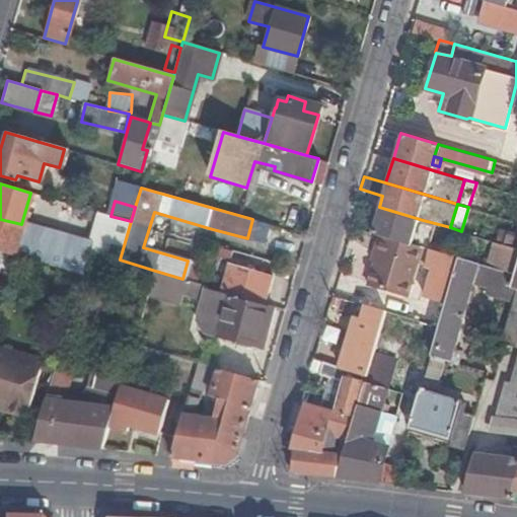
[(423,220),(379,207),(376,218),(354,212),(350,225),(372,231),(376,232),(409,242),(415,222),(422,224),(423,220)]
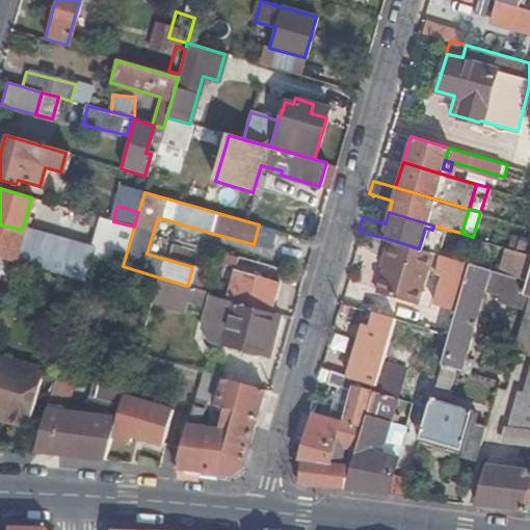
[(123,266),(134,227),(113,221),(99,217),(88,257),(89,257),(123,266)]
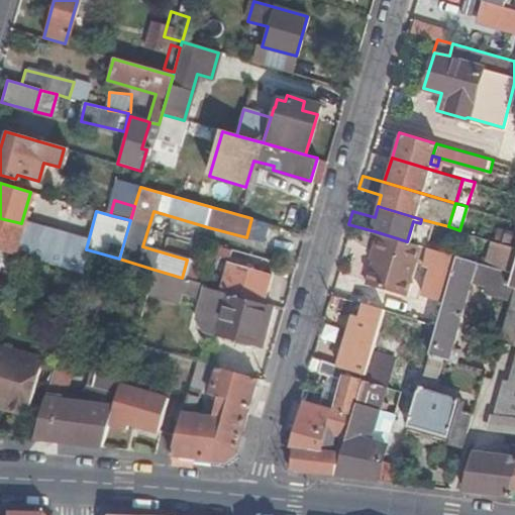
[(0,250),(15,254),(79,272),(87,240),(21,223),(0,218),(0,250)]
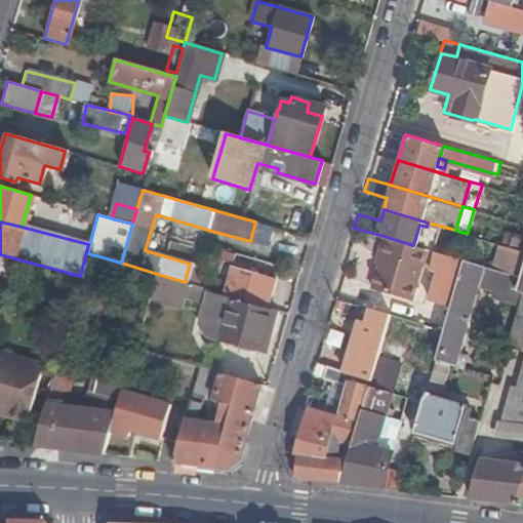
[(260,244),(266,225),(255,222),(250,241),(260,244)]
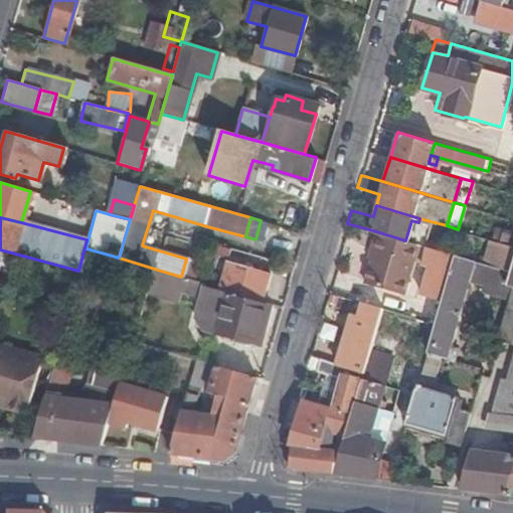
[(373,230),(369,229),(362,253),(366,254),(373,230)]
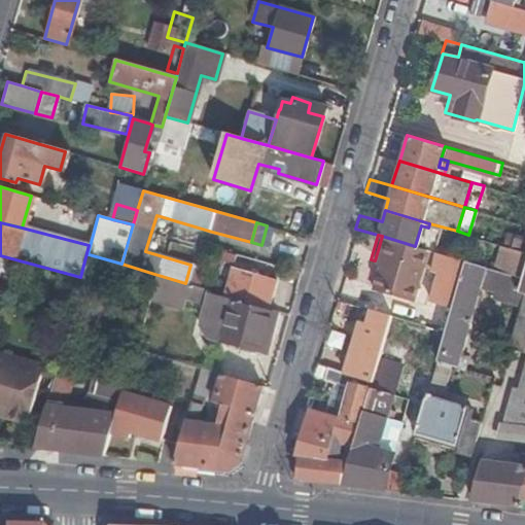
[(428,250),(415,246),(382,236),(375,260),(366,287),(414,302),(428,250)]
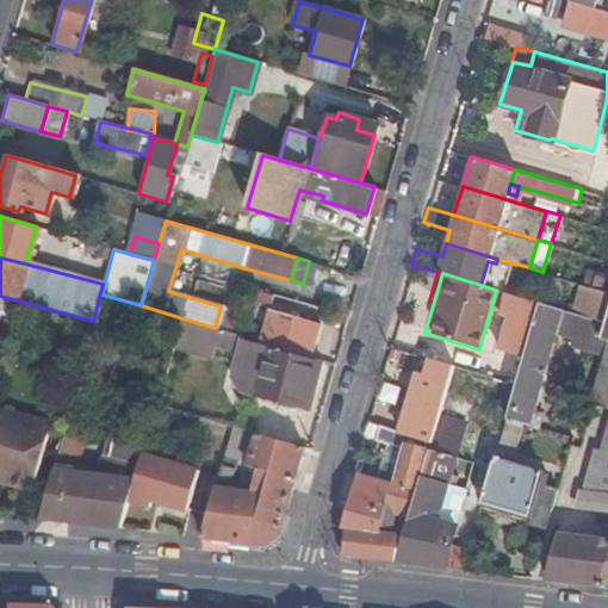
[(607,290),(590,285),(582,314),(603,320),(607,303),(607,290)]
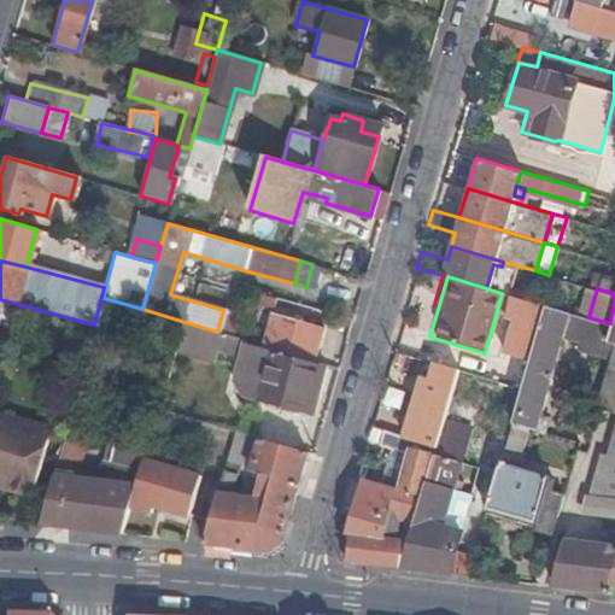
[(545,305),(521,387),(505,443),(520,446),(526,426),(534,428),(562,333),(604,345),(610,323),(589,317),(545,305)]
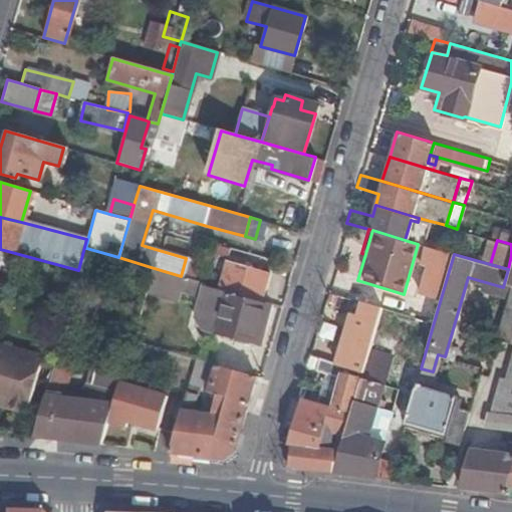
[(218,287),(260,299),(268,272),(226,260),(218,287)]
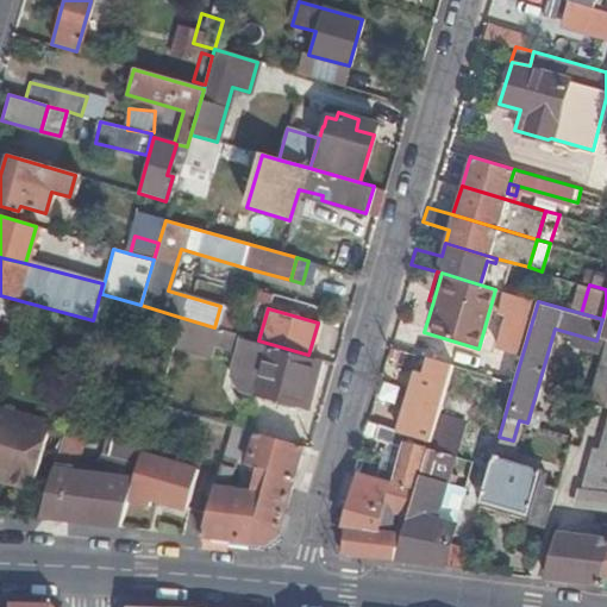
[(255,339),(239,335),(235,333),(230,350),(251,355),(255,339)]
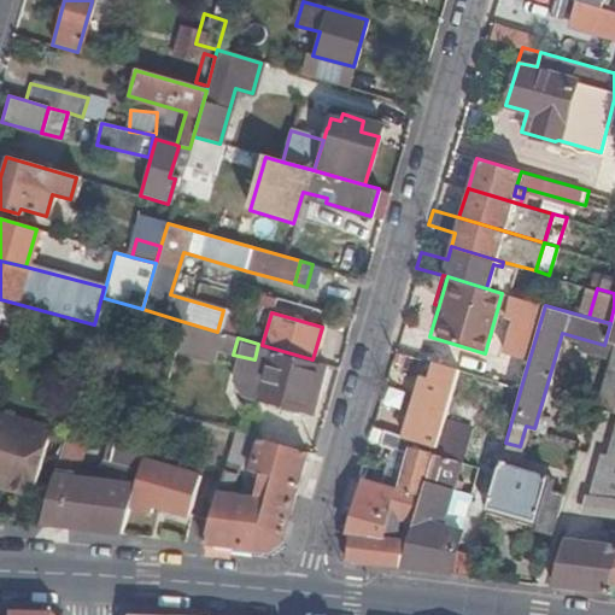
[(614,343),(607,340),(601,358),(609,362),(614,363),(614,343)]
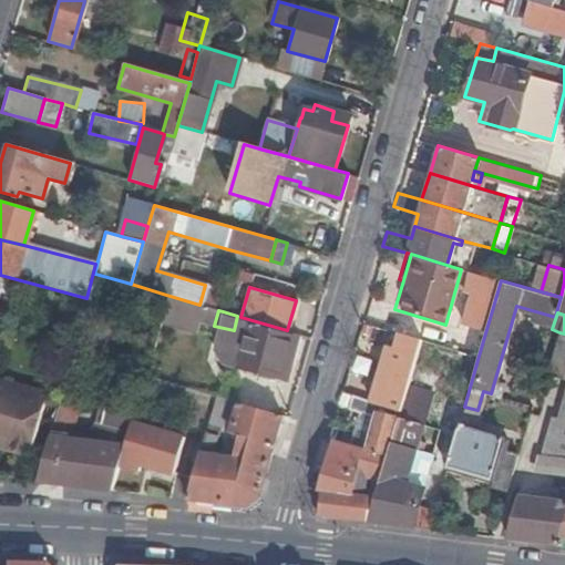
[(289,332),(249,322),(238,368),(278,379),(289,332)]
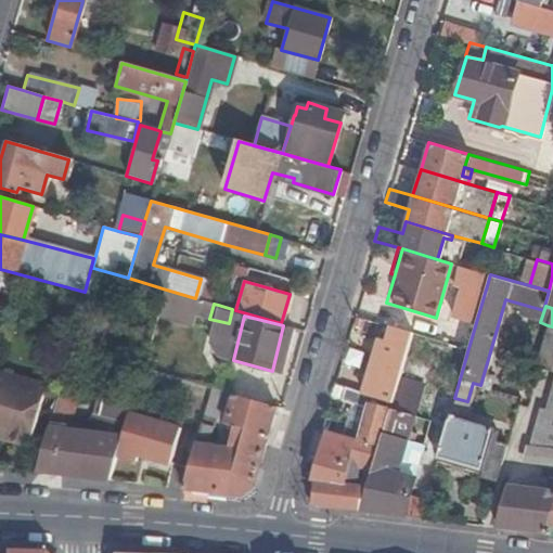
[(410,331),(390,325),(373,385),(394,390),(397,378),(410,331)]
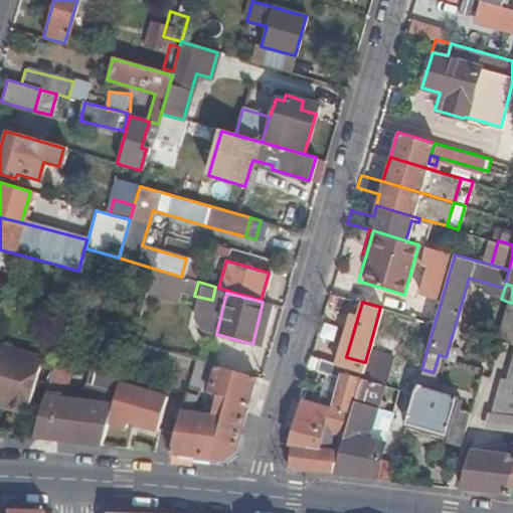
[(512,342),(512,347),(503,384),(512,386),(512,303),(508,302),(497,338),(512,342)]
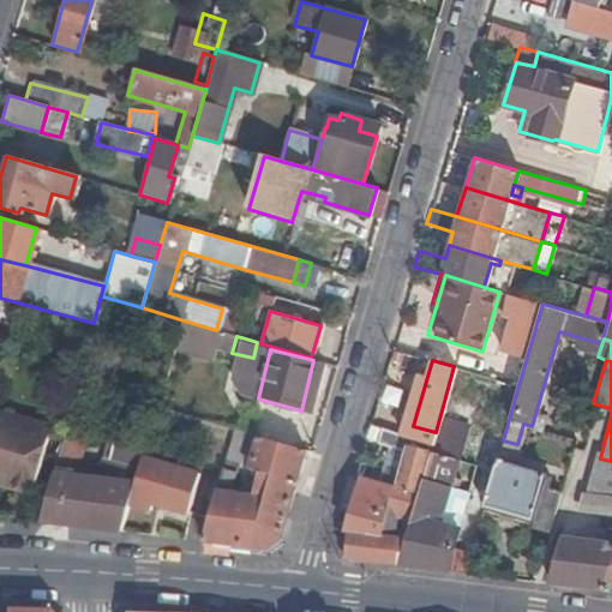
[(0,478),(7,480),(6,487),(5,489),(31,496),(51,427),(0,413),(0,478)]
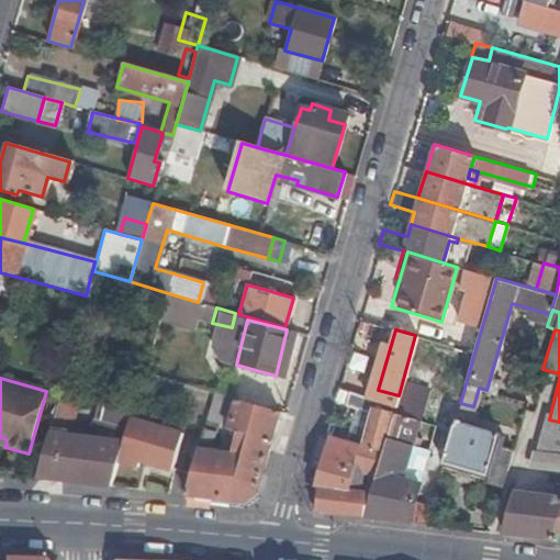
[(364,514),(425,522),(430,504),(415,500),(420,481),(417,481),(425,450),(417,448),(411,447),(414,437),(427,391),(402,383),(399,395),(395,406),(383,448),(373,480),(364,514)]
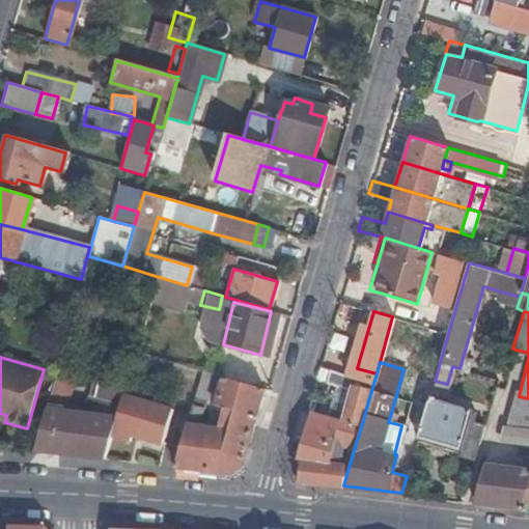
[(355,378),(329,368),(325,383),(334,385),(351,390),(355,378)]
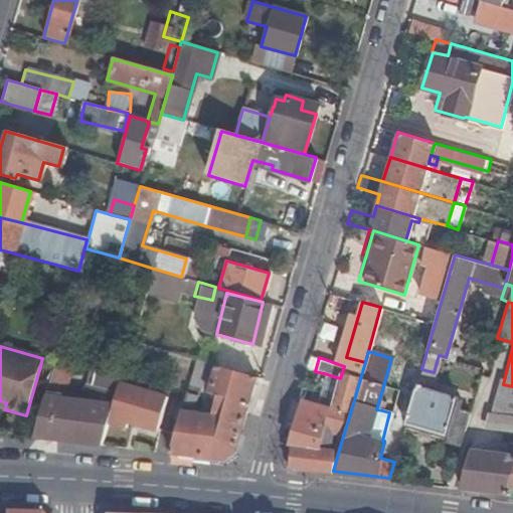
[(55,358),(32,436),(100,444),(107,420),(112,403),(99,402),(64,398),(69,378),(103,387),(116,390),(119,380),(120,375),(55,358)]
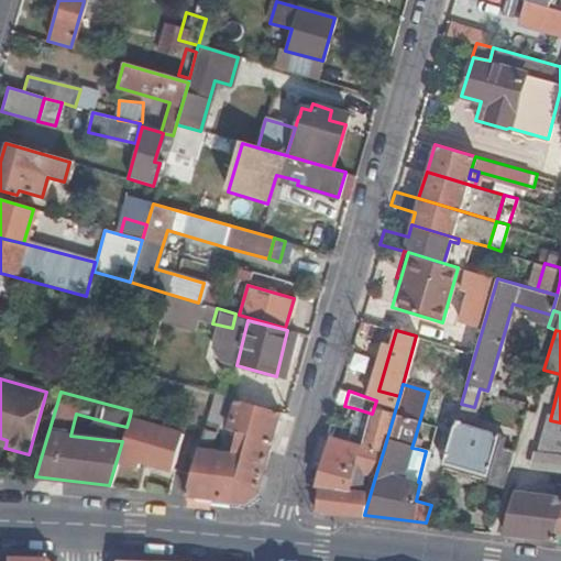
[(213,393),(207,415),(218,418),(224,396),(213,393)]
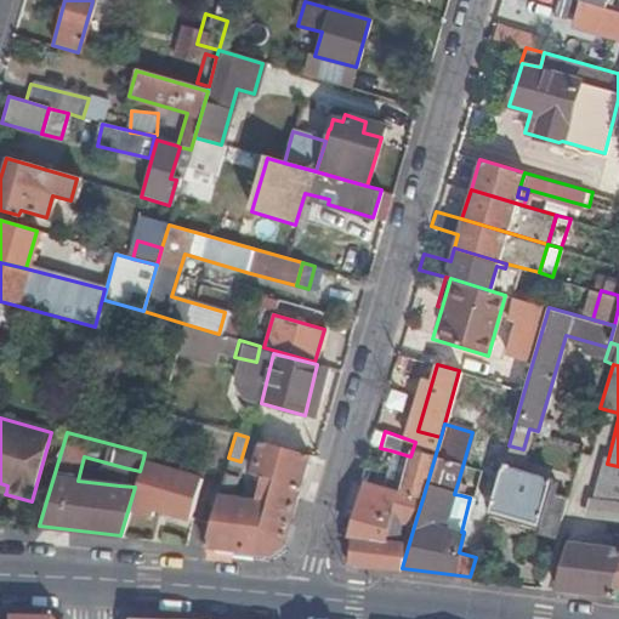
[(227,463),(203,545),(268,554),(282,544),(308,454),(261,441),(251,475),(261,477),(256,499),(231,495),(237,476),(231,475),(233,465),(227,463)]
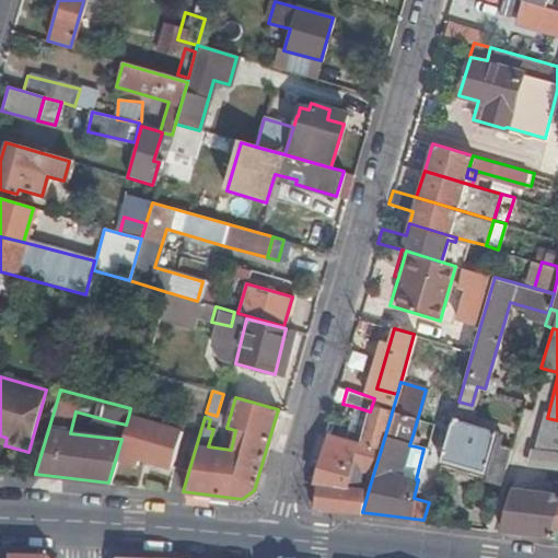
[(394,405),(374,398),(370,411),(361,441),(382,446),(394,405)]
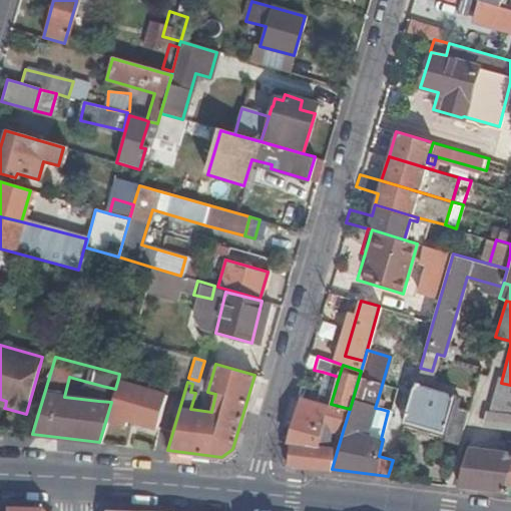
[(339,377),(323,372),(315,399),(331,404),(339,377)]
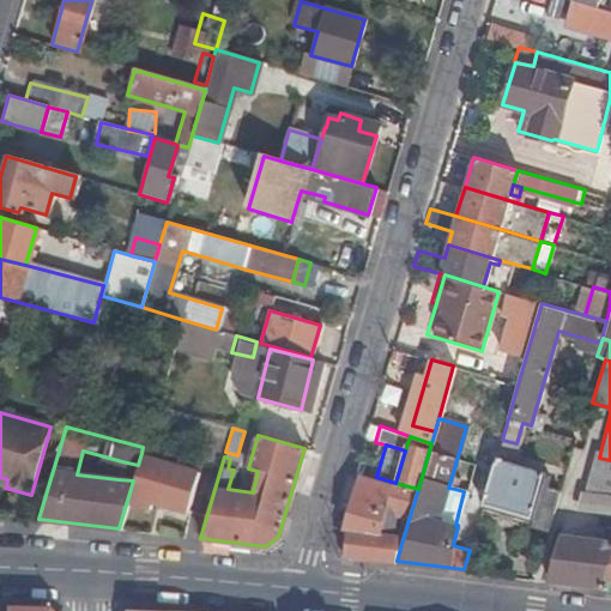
[(133,481),(127,501),(155,509),(157,504),(187,512),(199,470),(141,453),(138,465),(133,481)]
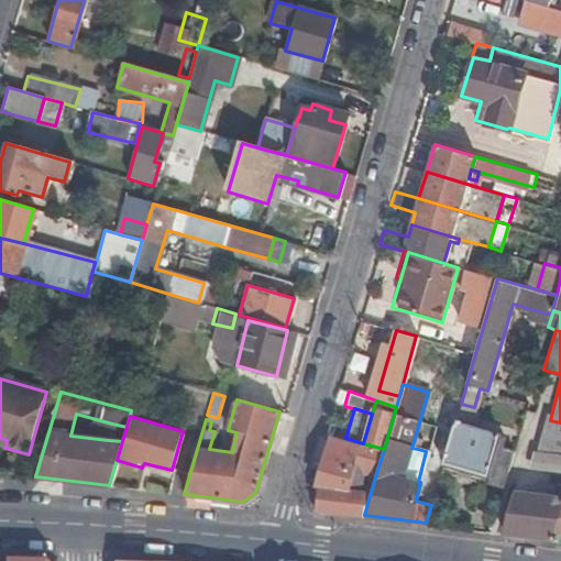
[(484,482),(501,486),(512,450),(501,447),(504,435),(499,435),(499,432),(457,420),(444,462),(486,474),(484,482)]
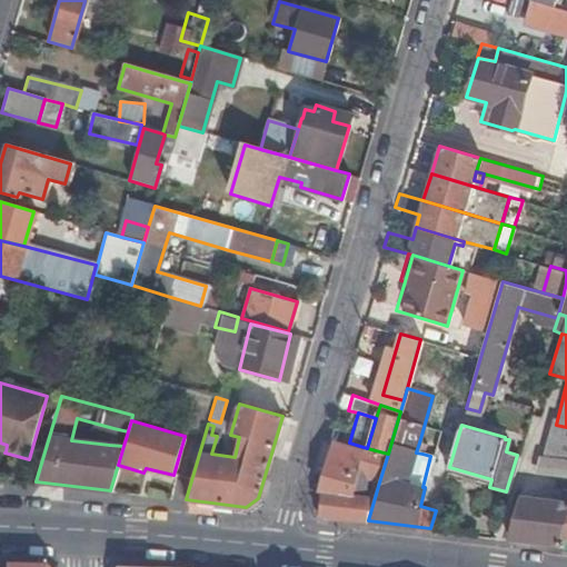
[(566,427),(556,425),(553,439),(549,456),(534,454),(528,470),(566,475),(566,427)]
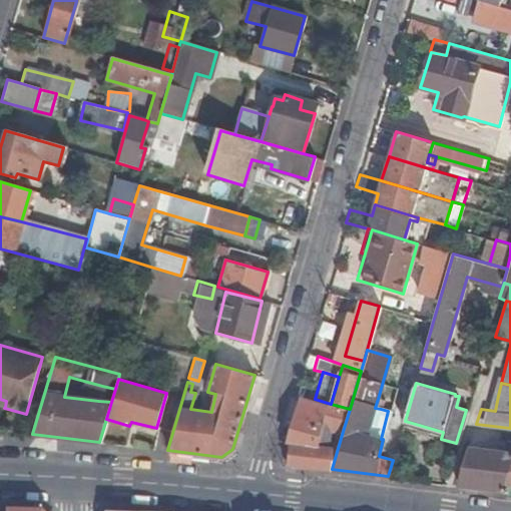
[(98,401),(111,402),(115,389),(102,386),(98,401)]
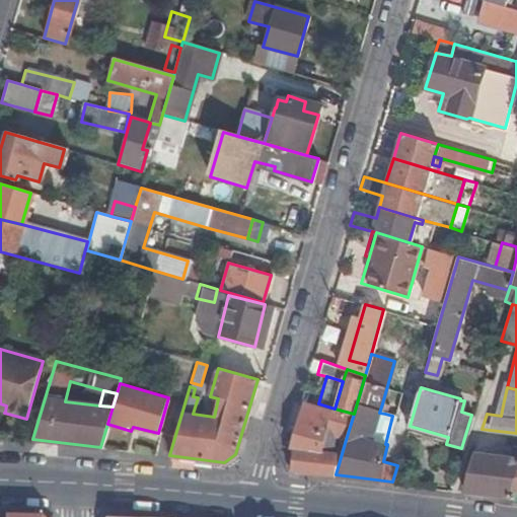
[(290,468),(336,474),(341,453),(311,450),(317,427),(334,432),(334,435),(342,437),(341,442),(345,443),(354,414),(335,409),(318,403),(304,399),(291,447),(285,446),(282,456),(290,468)]
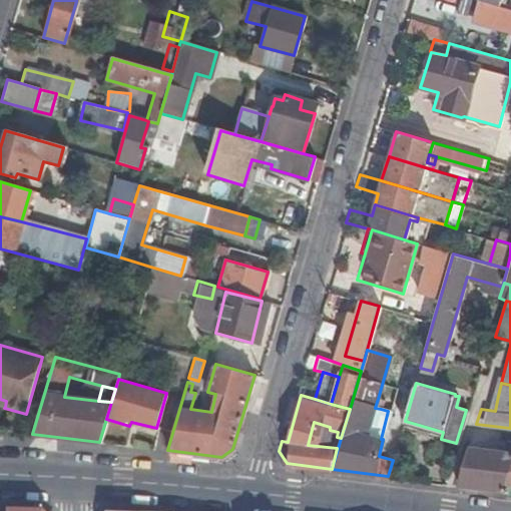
[(510,453),(469,448),(458,486),(503,491),(510,465),(510,453)]
